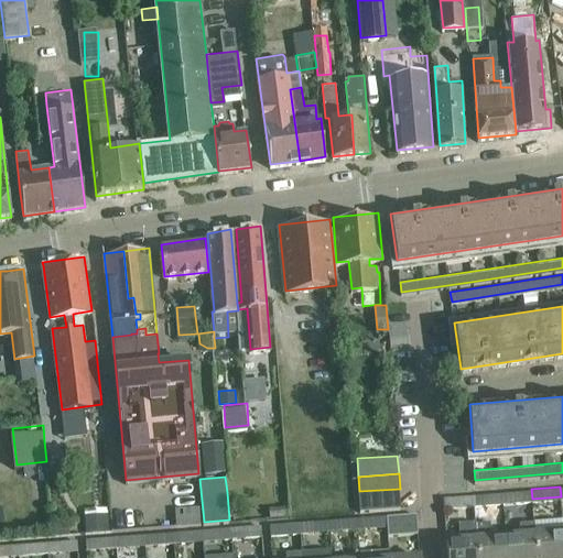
[(400,489),(359,491),(360,509),(401,505),(400,489)]
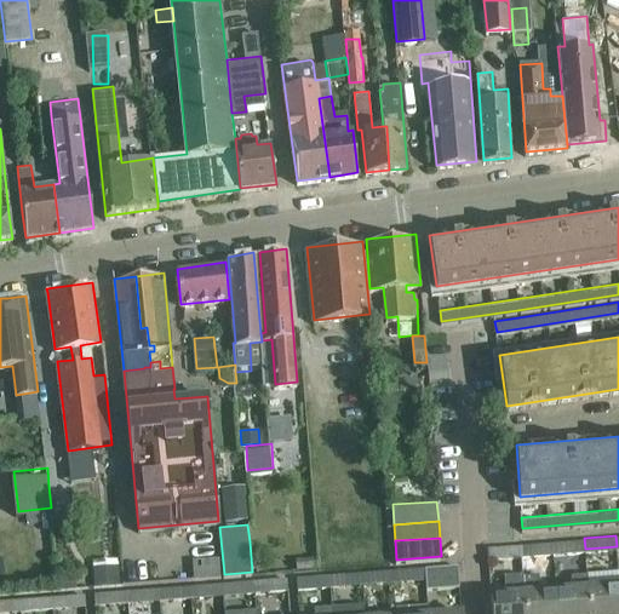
[(585,549),(584,538),(552,540),(552,551),(585,549)]
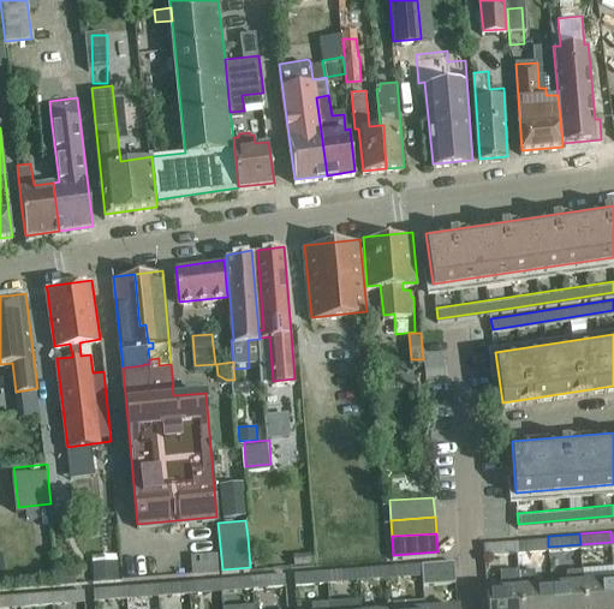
[(548,536),(516,538),(517,549),(548,547),(548,536)]
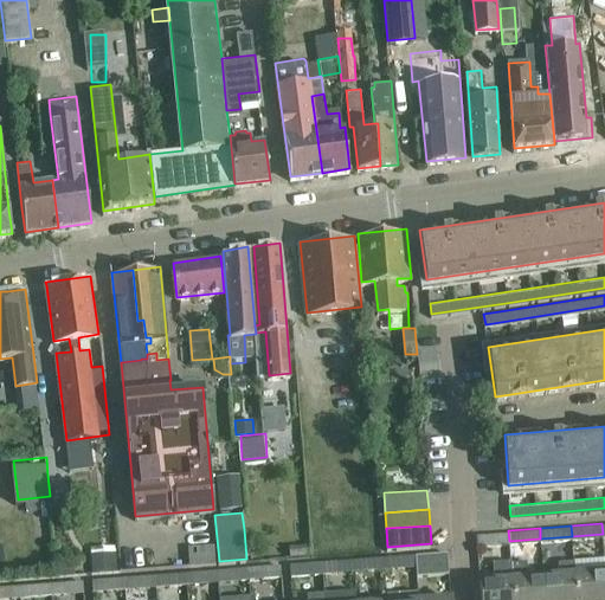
[(509,541),(508,530),(477,533),(478,543),(509,541)]
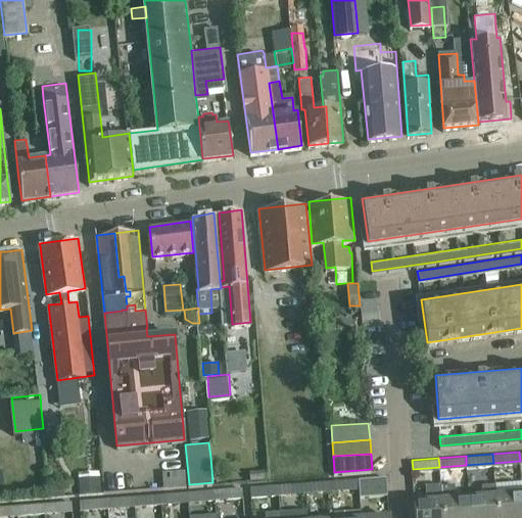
[(359,476),(360,486),(361,495),(387,492),(386,474),(359,476)]
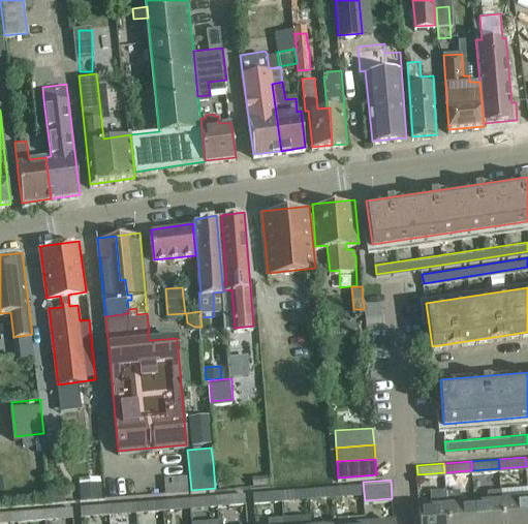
[(99,481),(79,482),(80,497),(100,495),(99,481)]
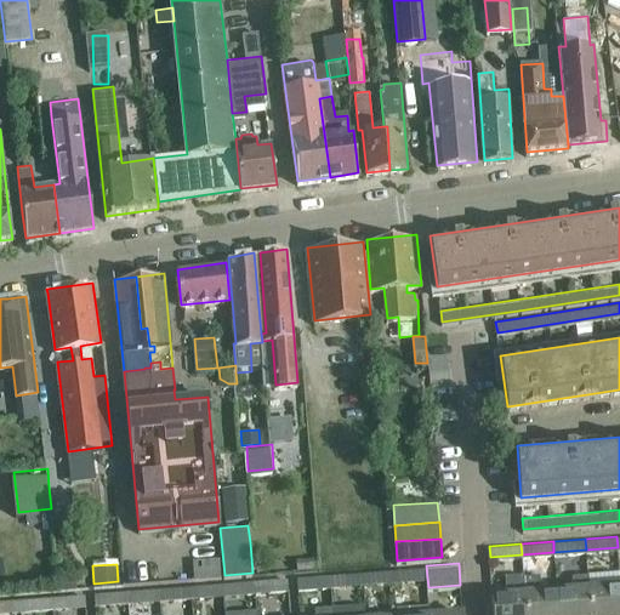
[(427,578),(426,565),(393,569),(394,580),(427,578)]
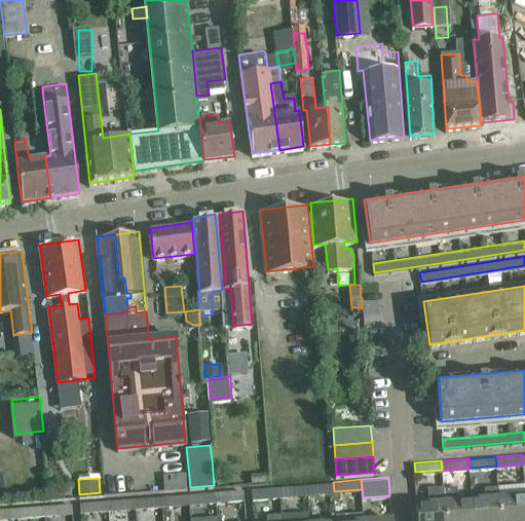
[(333,482),(306,484),(307,493),(334,491),(333,482)]
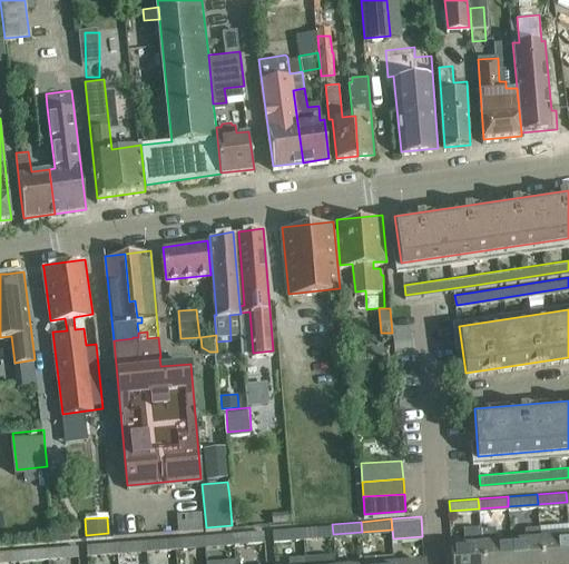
[(483,563),(481,526),(481,525),(464,526),(466,543),(452,544),(453,563),(483,563)]
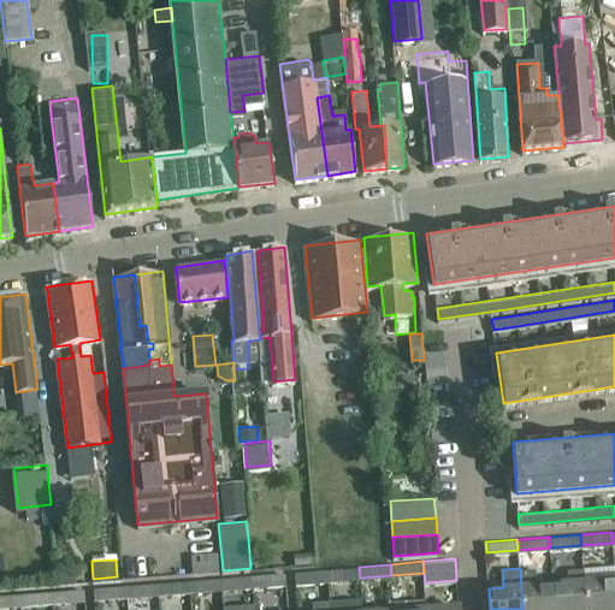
[(536,568),(520,569),(522,609),(554,609),(553,584),(537,585),(536,568)]
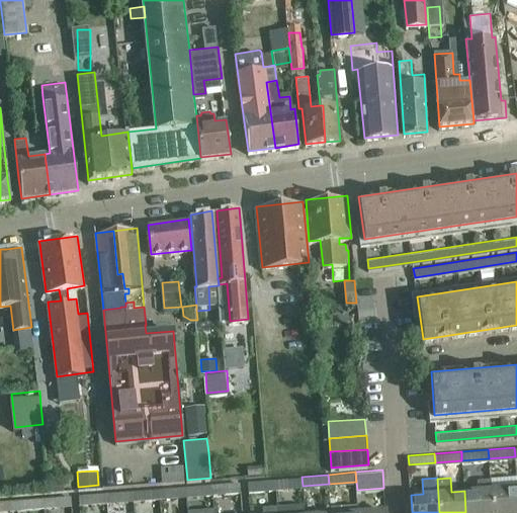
[(476,490),(464,491),(465,512),(493,512),(491,489),(490,478),(475,479),(476,490)]
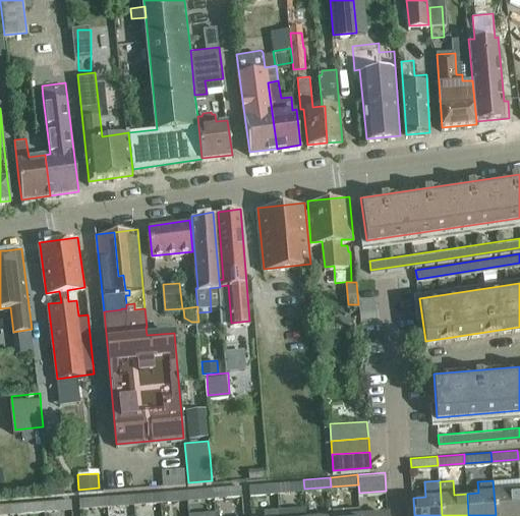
[(62,481),(49,482),(50,493),(62,492),(62,481)]
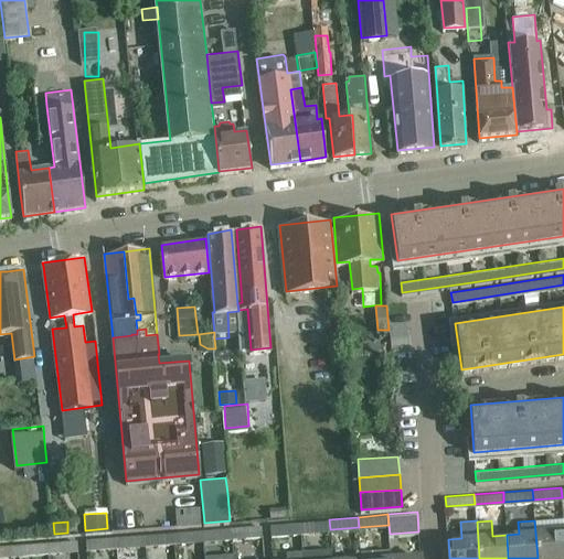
[(301,531),(300,522),(270,524),(272,534),(301,531)]
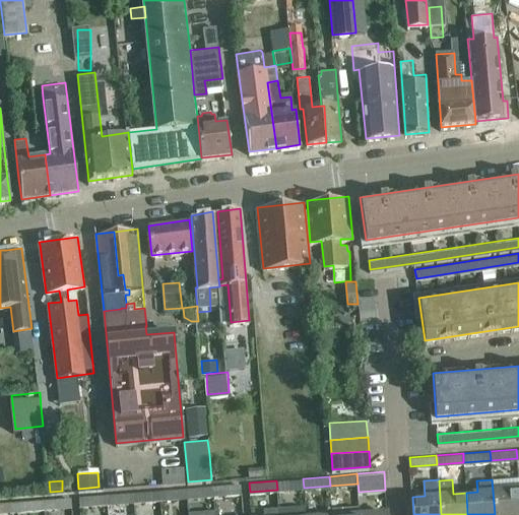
[(240,484),(214,486),(214,496),(241,494),(240,484)]
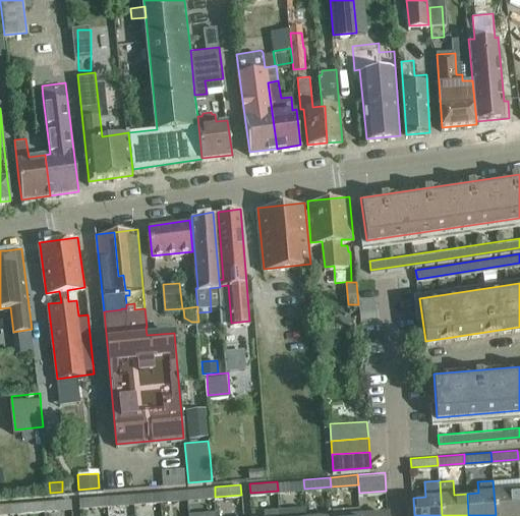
[(206,488),(187,489),(187,499),(206,497),(206,488)]
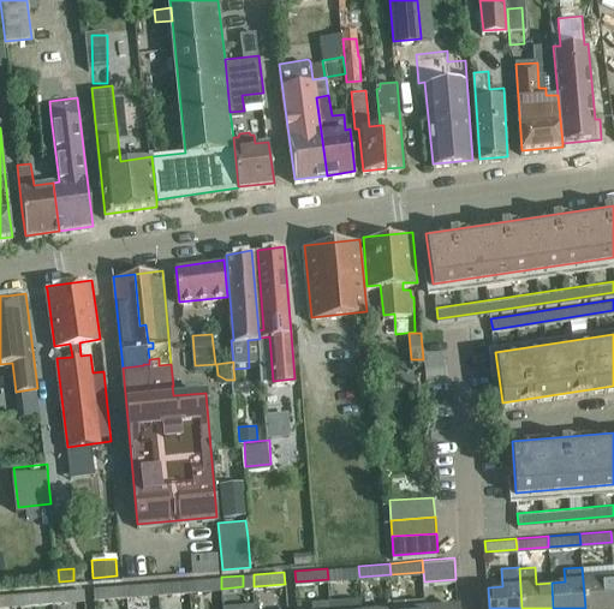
[(221,577),(189,579),(190,591),(221,589),(221,577)]
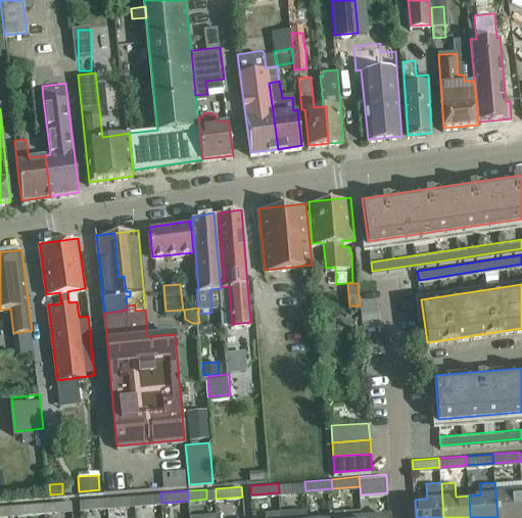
[(521,491),(495,493),(497,517),(521,517),(521,491)]
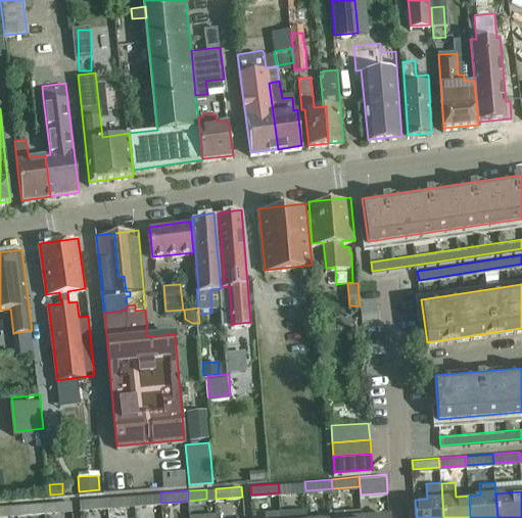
[(160,492),(134,495),(135,505),(161,503),(160,492)]
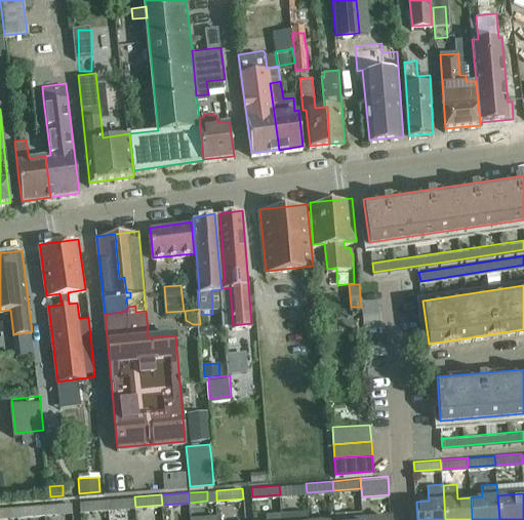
[(135,507),(134,496),(109,498),(109,509),(135,507)]
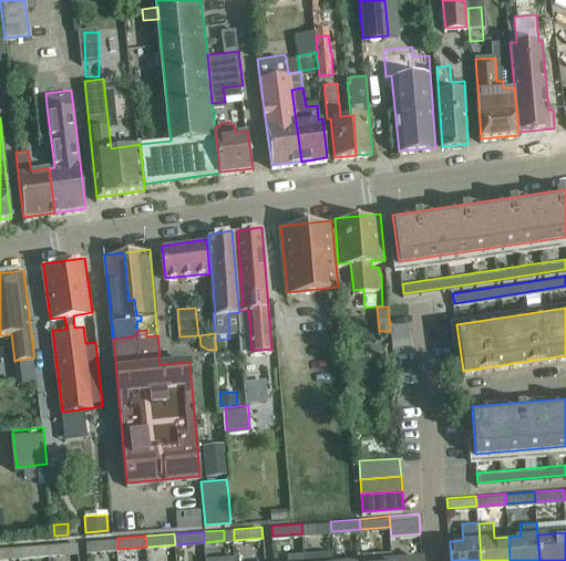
[(117,549),(117,538),(86,540),(88,551),(117,549)]
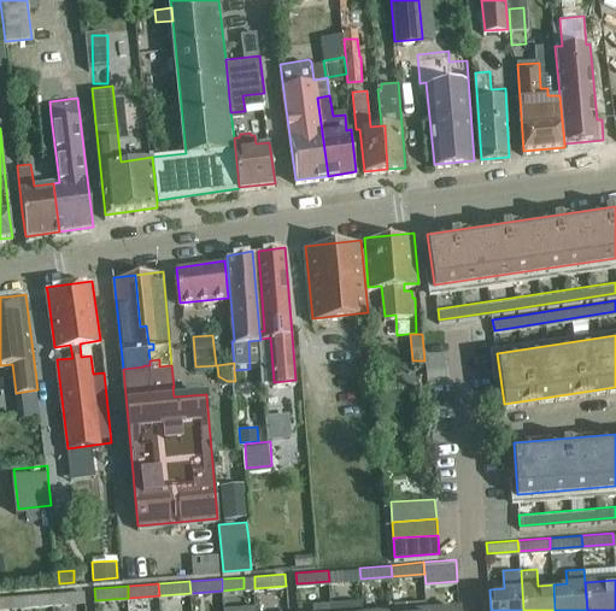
[(53,592),(54,604),(83,601),(83,589),(53,592)]
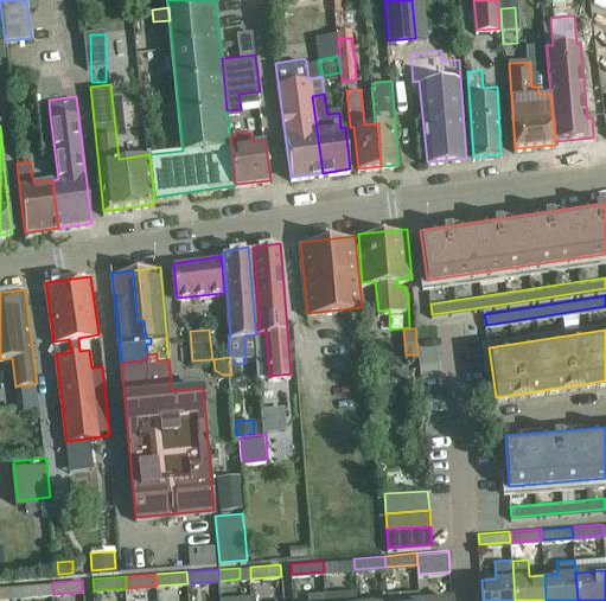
[(53,594),(52,582),(20,584),(21,596),(53,594)]
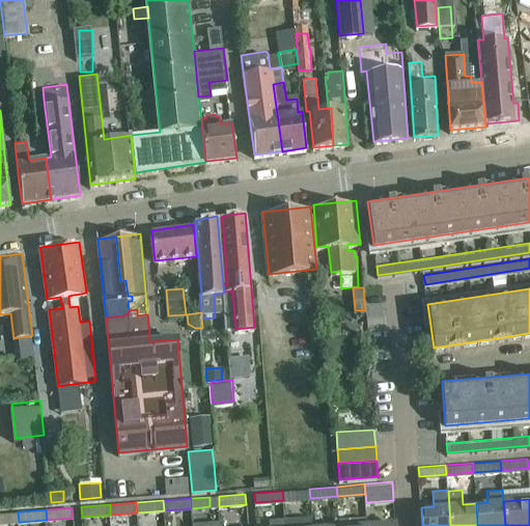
[(0,523),(19,522),(18,511),(0,513),(0,523)]
